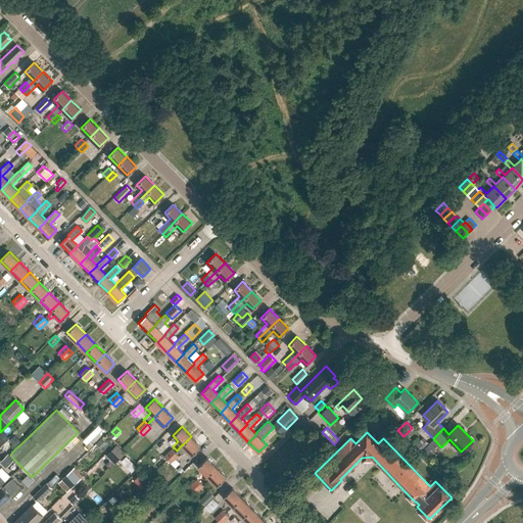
[(200,445),(191,436),(182,445),(178,449),(183,455),(187,449),(191,455),(200,445)]
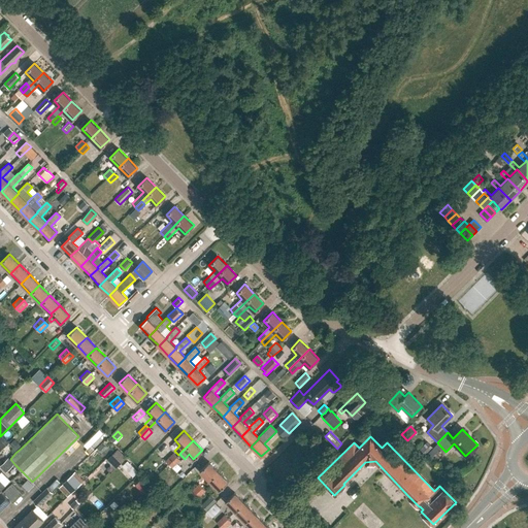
[(15,453),(22,448),(17,441),(10,448),(15,453)]
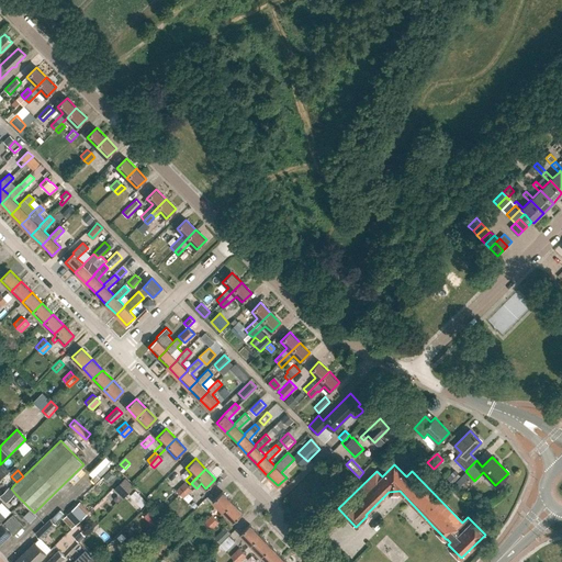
[(452,484),(460,476),(454,470),(447,478),(452,484)]
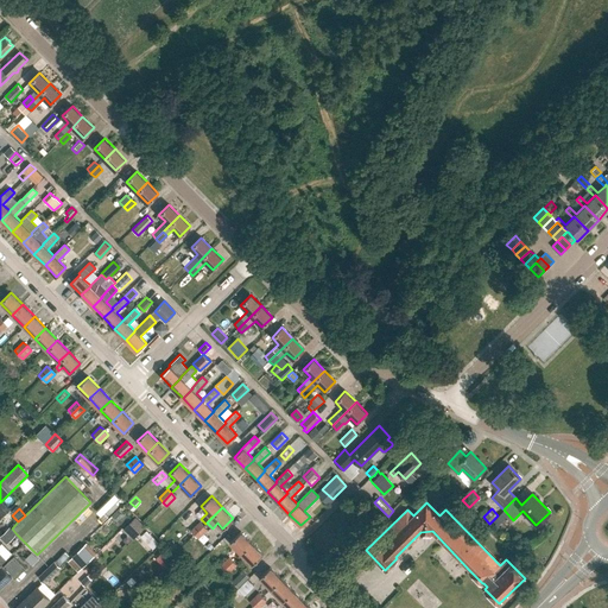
[(124,529),(133,539),(146,527),(135,517),(124,529)]
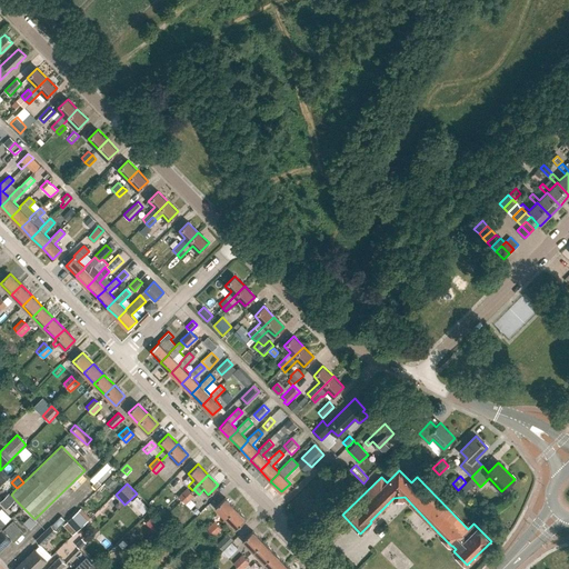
[(182,500),(191,491),(187,488),(179,496),(182,500)]
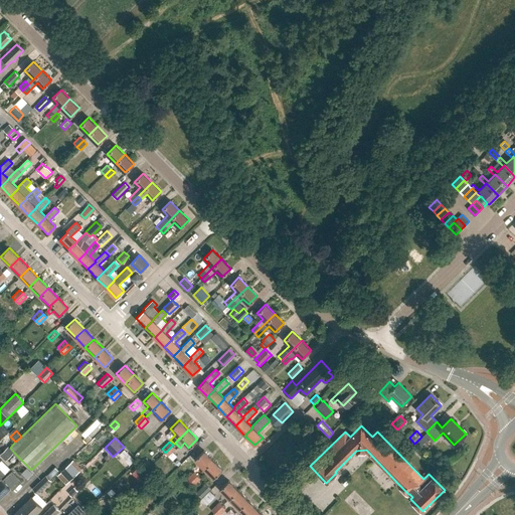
[(141,460),(152,448),(148,444),(137,455),(141,460)]
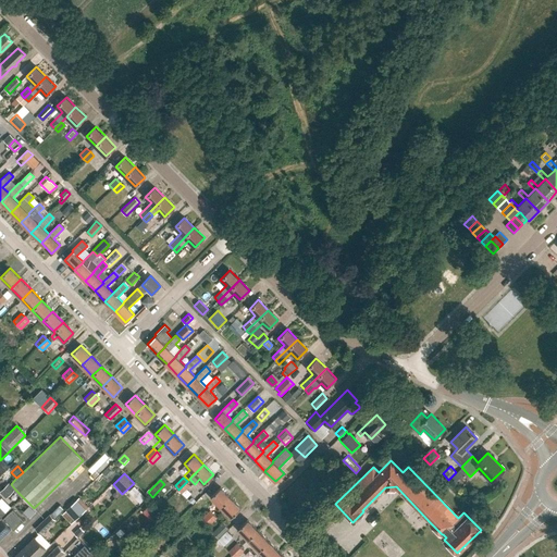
[(182,493),(190,485),(187,481),(178,490),(182,493)]
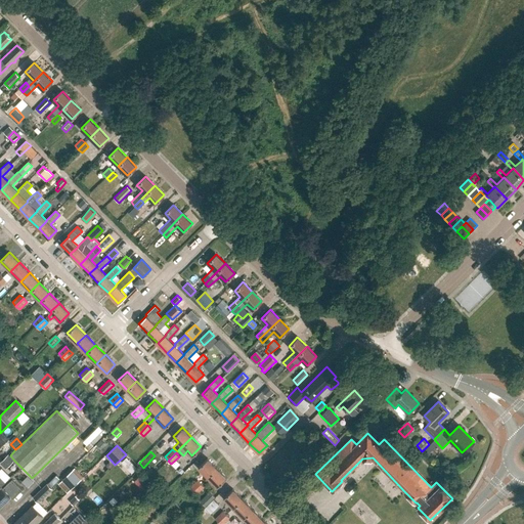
[(0,462),(6,469),(14,461),(10,455),(8,453),(0,462)]
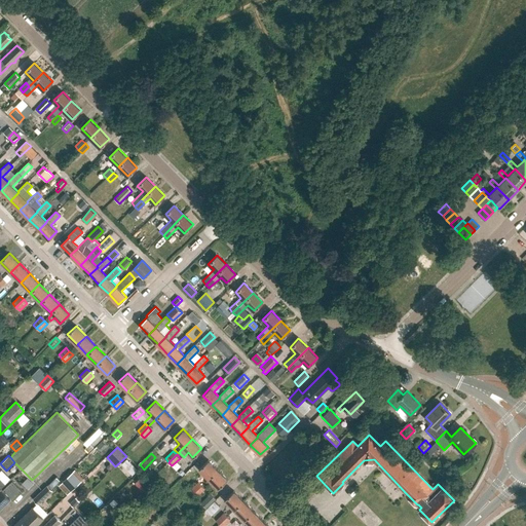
[(85,470),(99,463),(96,456),(81,462),(85,470)]
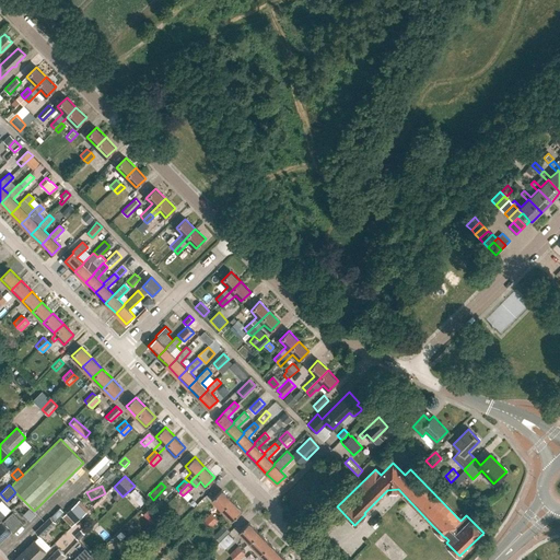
[(211,499),(222,510),(232,500),(221,489),(211,499)]
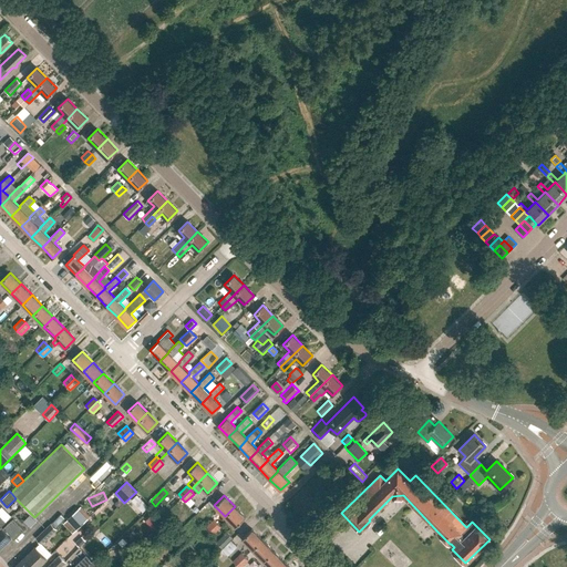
[(235,526),(245,516),(235,506),(225,516),(235,526)]
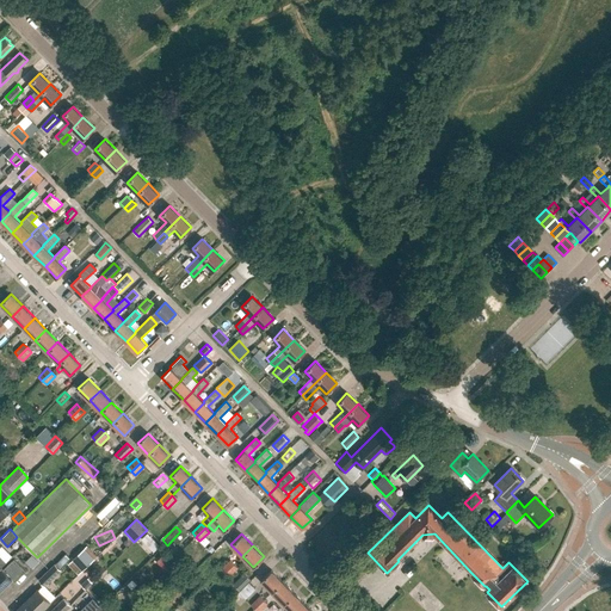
[(68,565),(78,574),(96,556),(87,547),(85,549),(84,548),(68,565)]
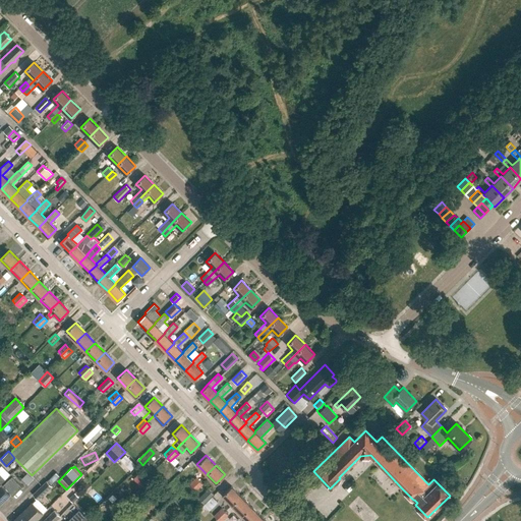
[(26,480),(32,475),(27,471),(22,476),(26,480)]
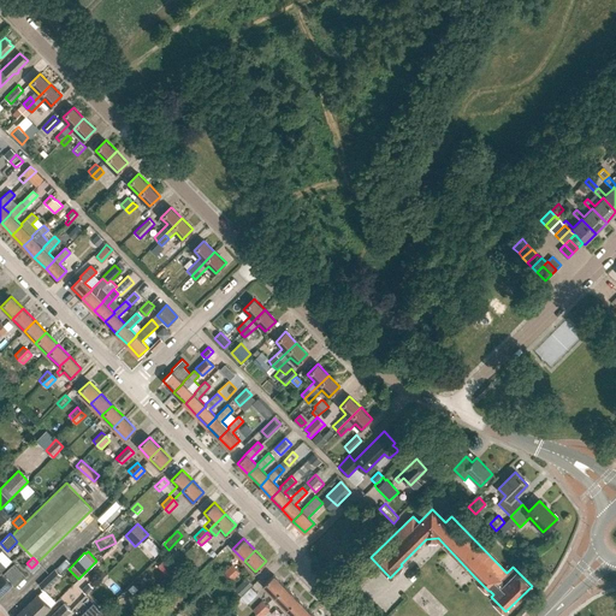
[(15,586),(25,575),(13,563),(4,574),(1,572),(0,573),(0,594),(12,582),(15,586)]
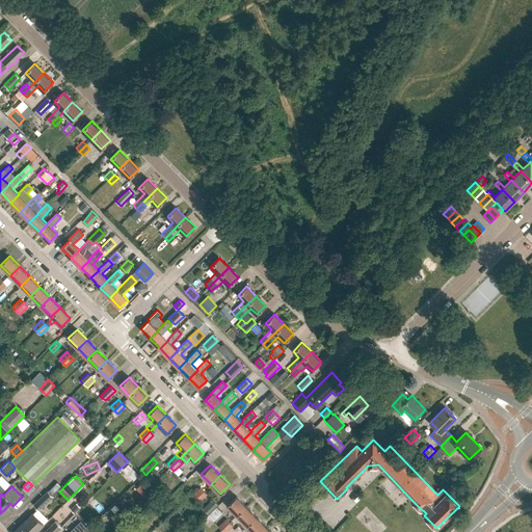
[(200,487),(192,495),(195,499),(204,491),(200,487)]
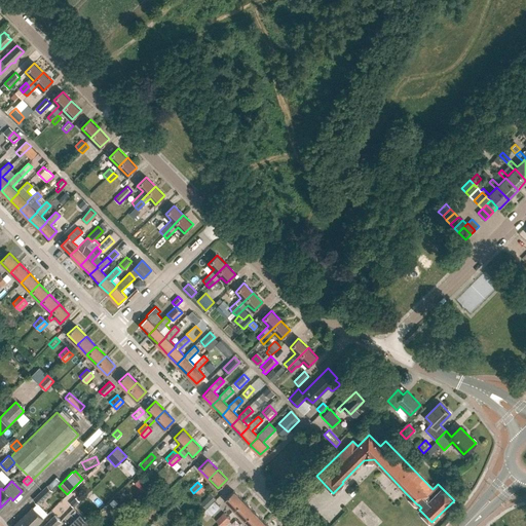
[(38,504),(52,491),(47,485),(33,499),(38,504)]
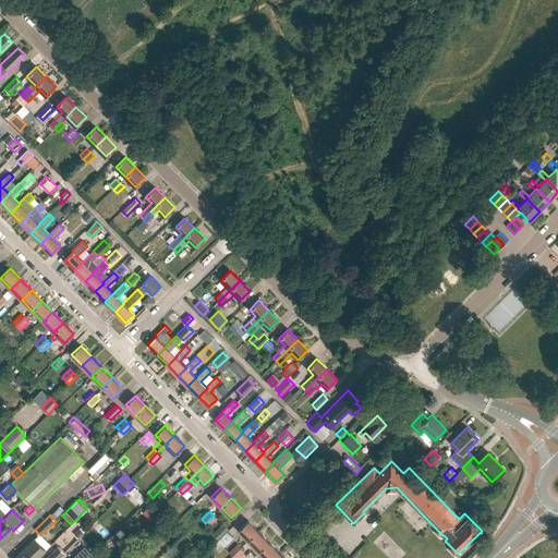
[(217,519),(214,516),(205,523),(209,528),(217,519)]
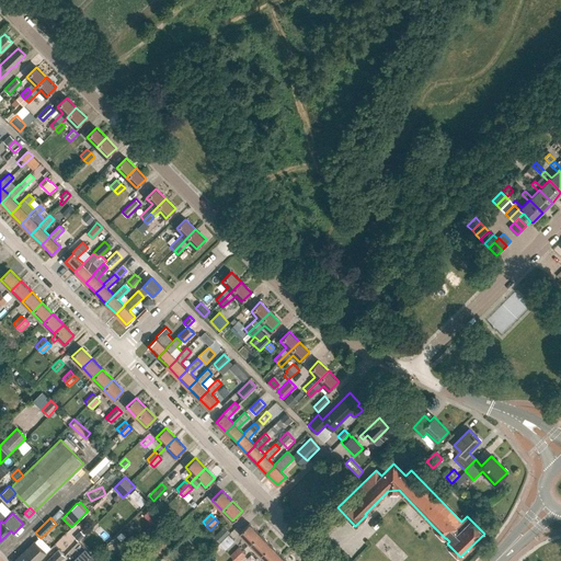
[(240,533),(251,544),(260,535),(250,524),(240,533)]
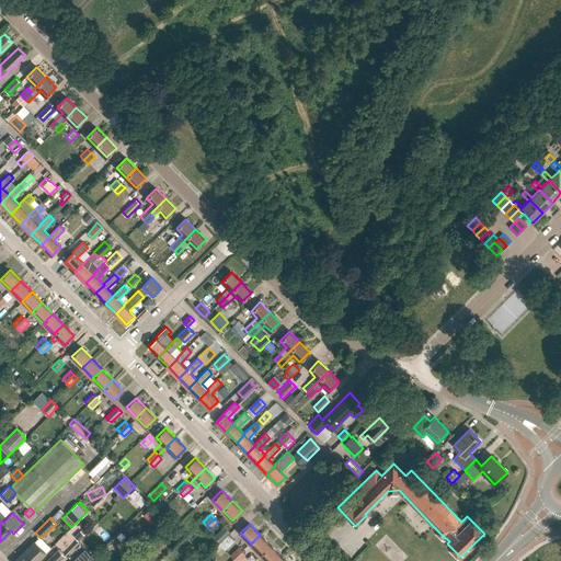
[(220,542),(230,531),(225,526),(215,536),(220,542)]
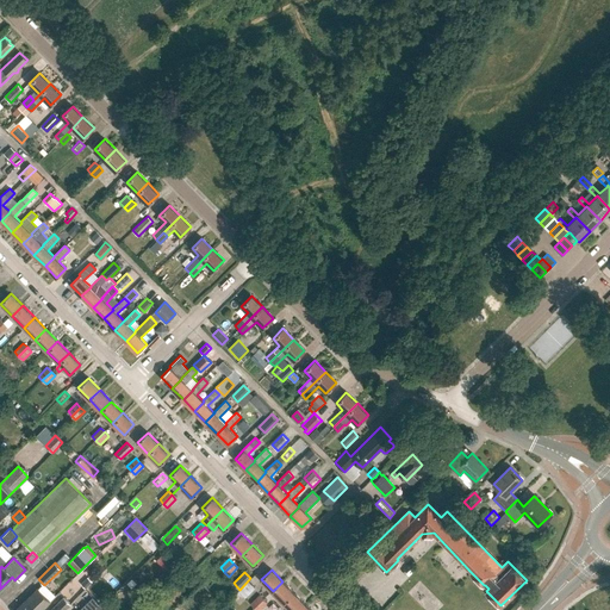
[(104,579),(116,591),(122,584),(111,573),(104,579)]
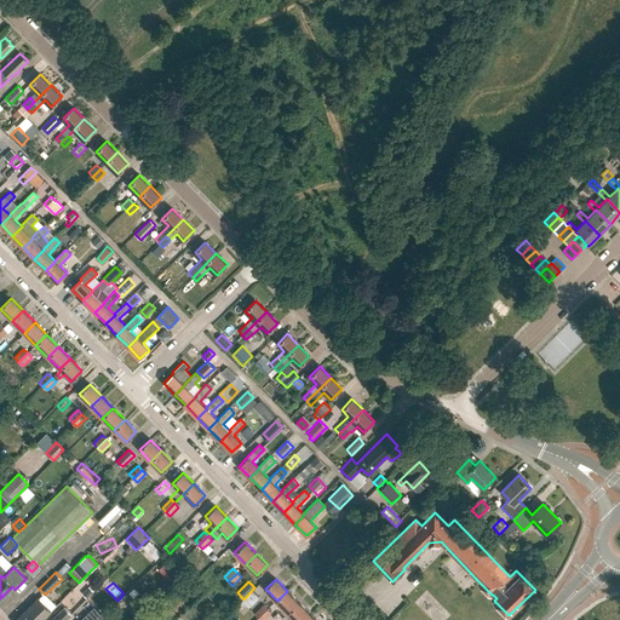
[(70,608),(84,595),(75,586),(62,600),(70,608)]
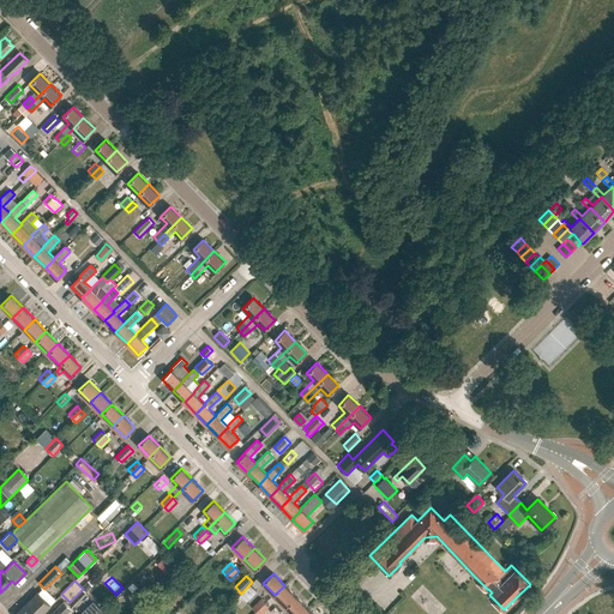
[(86,593),(92,587),(88,582),(82,588),(86,593)]
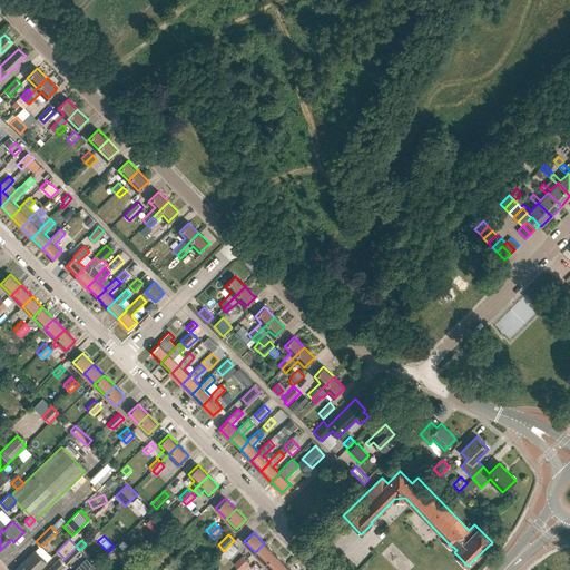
[(233,542),(223,552),(228,559),(239,549),(233,542)]
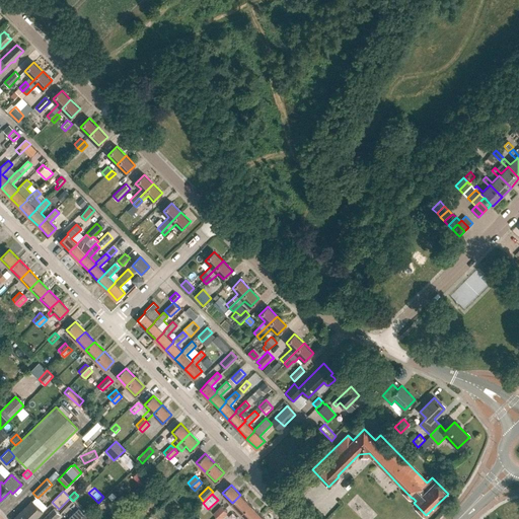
[(241,513),(250,504),(240,495),(232,503),(241,513)]
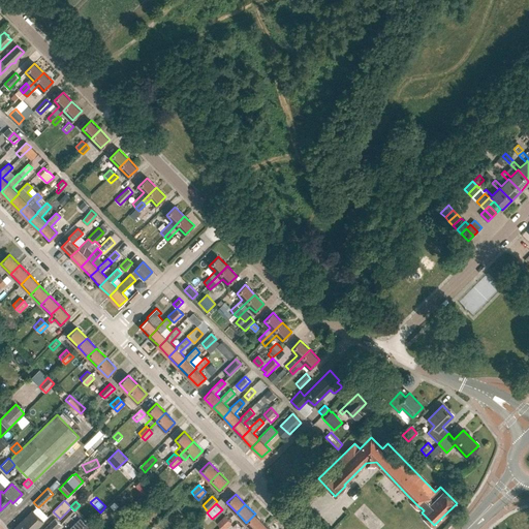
[(34,528),(43,521),(33,510),(13,528),(34,528)]
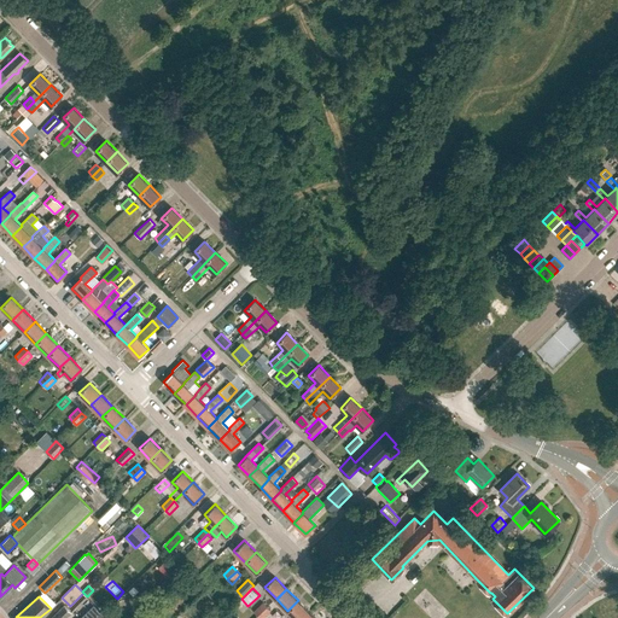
[(302,617),(309,612),(298,600),(287,611),(295,617),(302,617)]
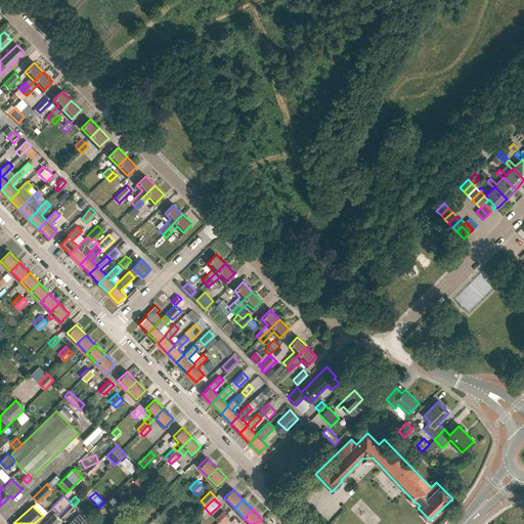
[(218,522),(225,514),(222,511),(215,518),(218,522)]
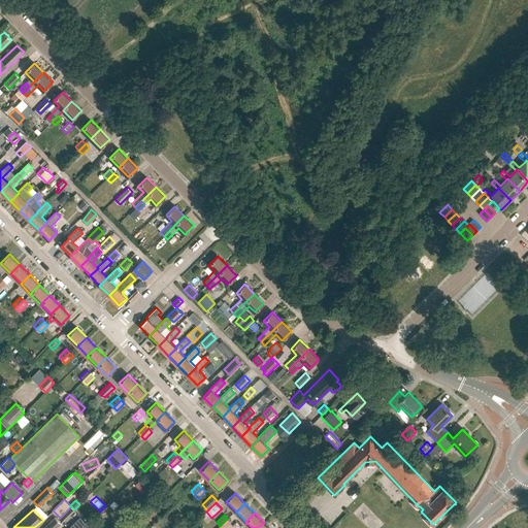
[(55,527),(61,523),(56,517),(45,527),(44,527),(55,527)]
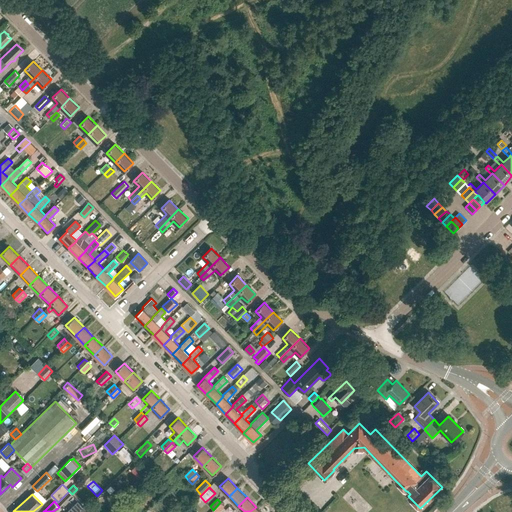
[(94,511),(89,507),(86,509),(78,501),(67,511),(94,511)]
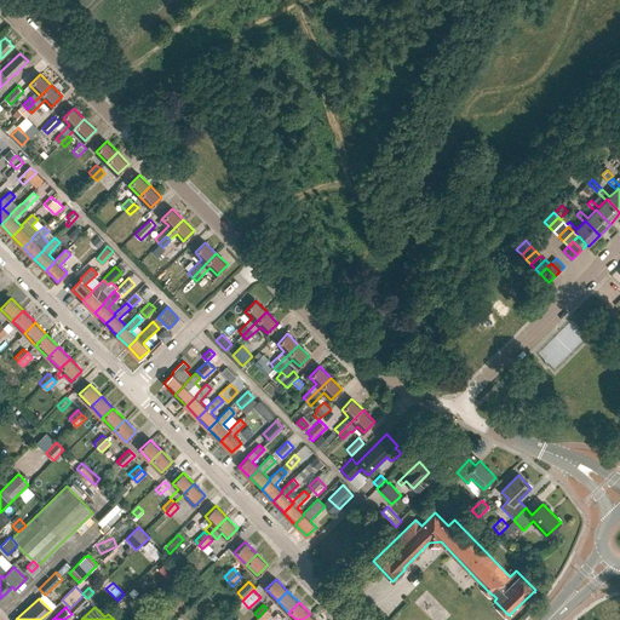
[(136,619),(141,615),(135,608),(130,613),(136,619)]
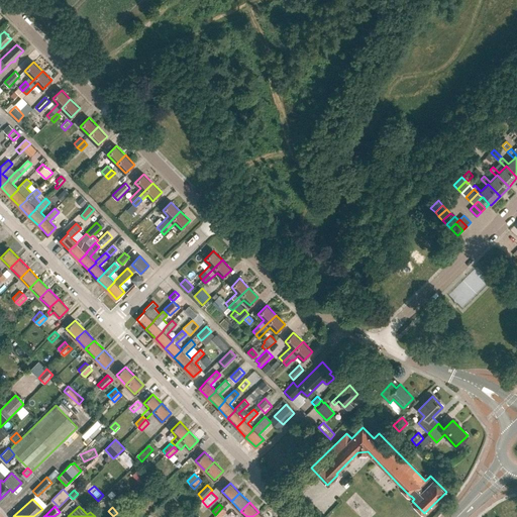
[(219,516),(226,511),(222,507),(215,515),(217,516),(219,516)]
